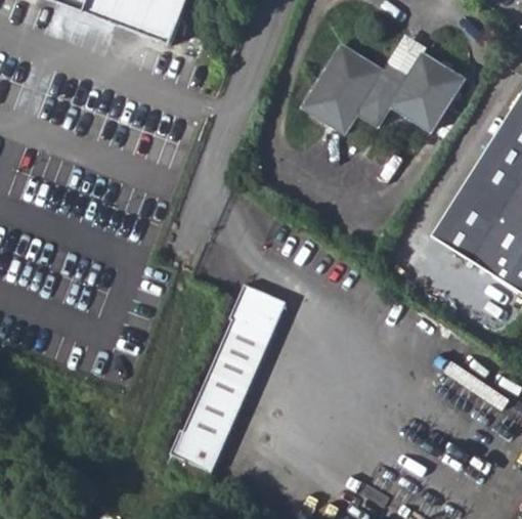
[(57,0),(172,41),(186,0),(57,0)]
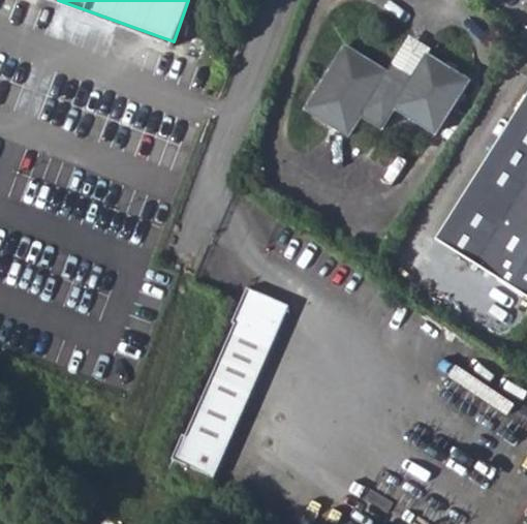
[(400,51),(421,60),(427,53),(430,47),(409,36),(400,51)]
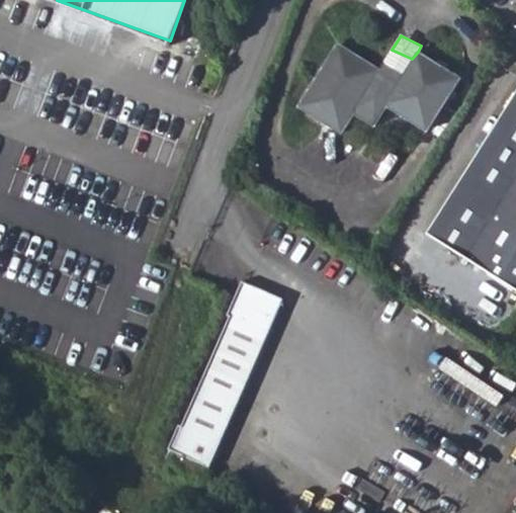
[(457,74),(418,52),(412,59),(392,50),(377,69),(335,49),(298,112),(337,135),(351,115),(373,125),(387,106),(425,127),(457,74)]
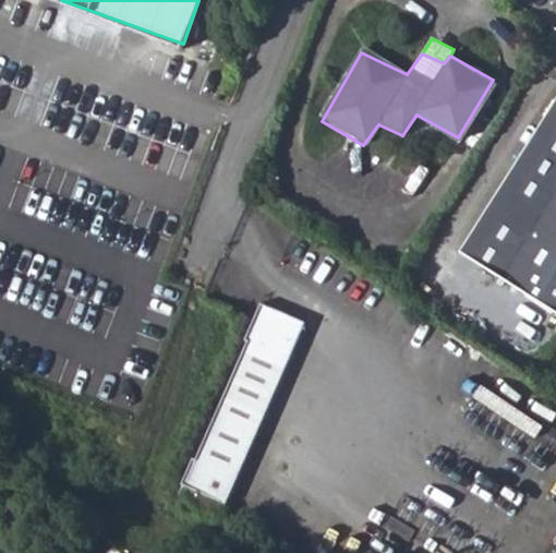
[(555,97),(463,253),(555,309),(555,97)]
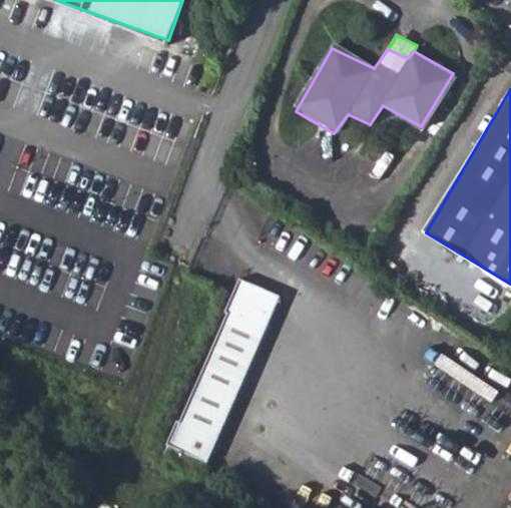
[(239,273),(168,441),(207,457),(209,458),(281,290),(239,273)]
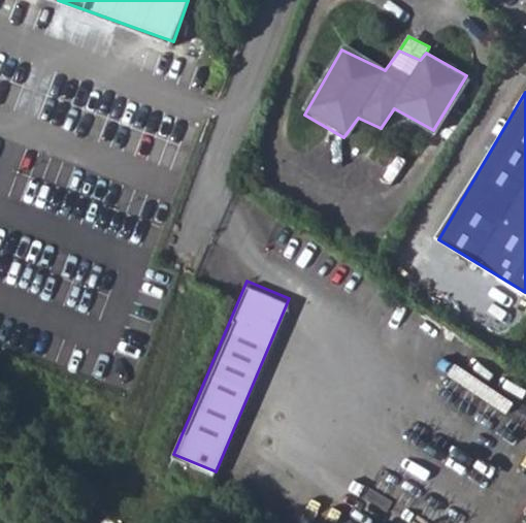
[(214,470),(173,454),(168,467),(207,484),(214,470)]
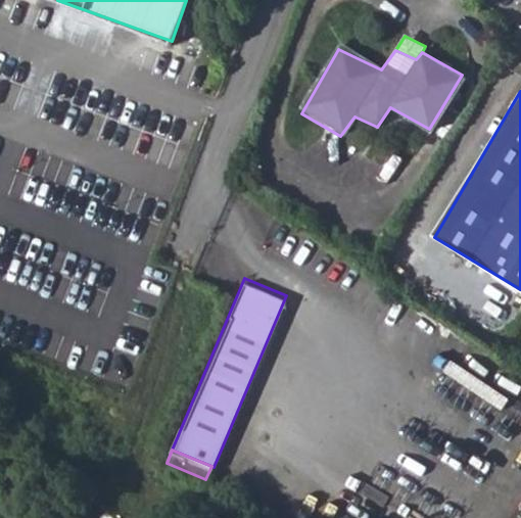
All buildings are outlined.
